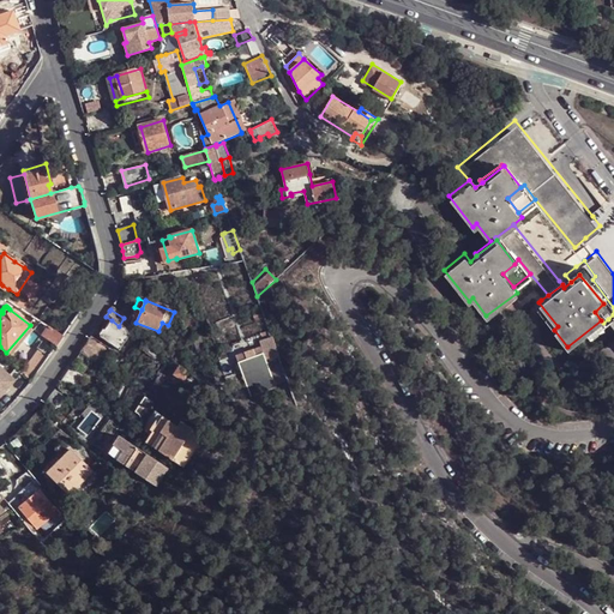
[(197,324),(194,315),(181,321),(184,330),(197,324)]
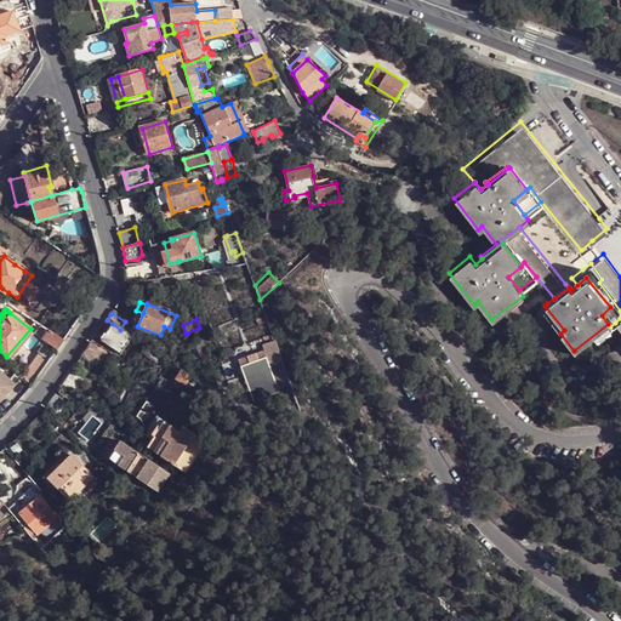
[(120,330),(113,324),(101,342),(120,355),(132,337),(120,330)]
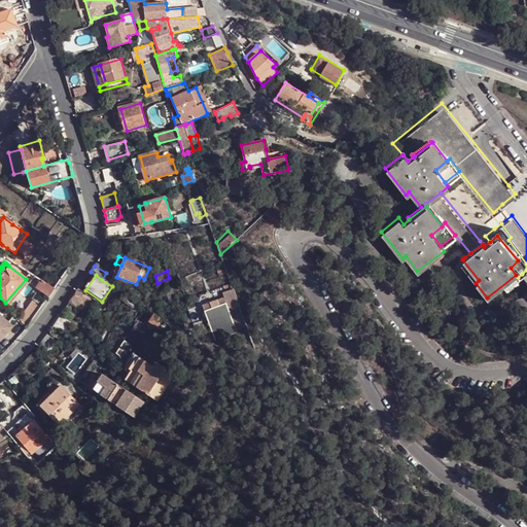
[(54,288),(41,280),(35,288),(48,296),(54,288)]
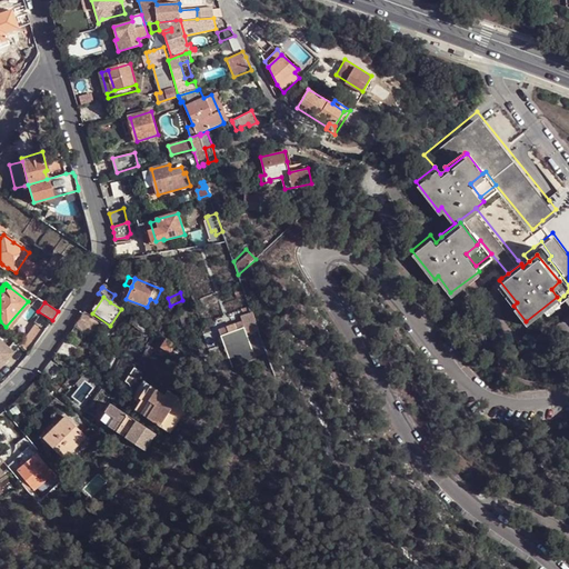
[(30,306),(27,303),(7,326),(10,329),(30,306)]
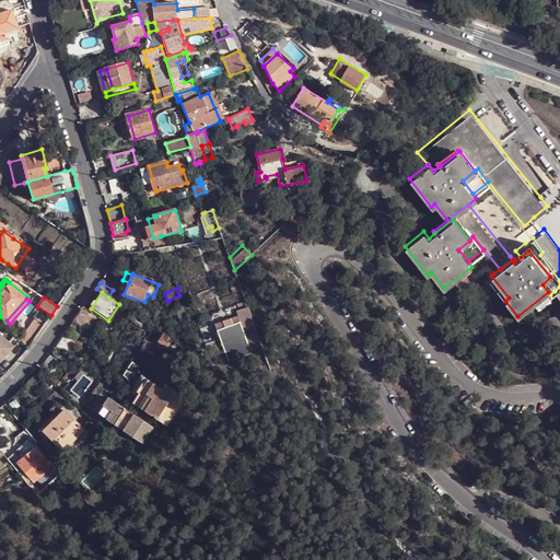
[(245,304),(240,305),(238,302),(236,304),(240,314),(247,311),(245,304)]
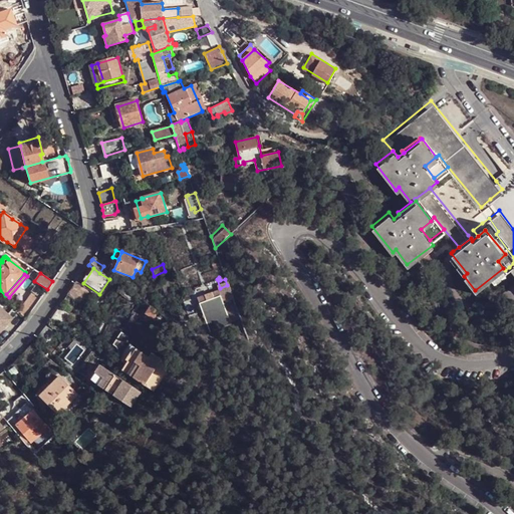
[(171,291),(168,282),(161,285),(164,294),(171,291)]
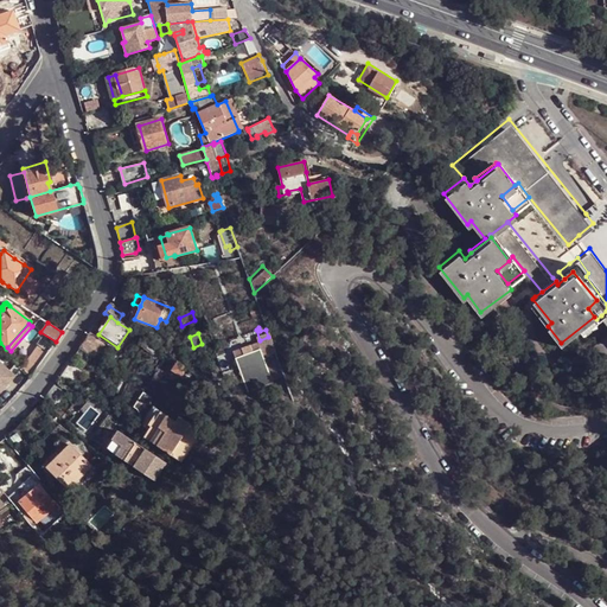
[(80,350),(97,363),(109,347),(90,334),(80,350)]
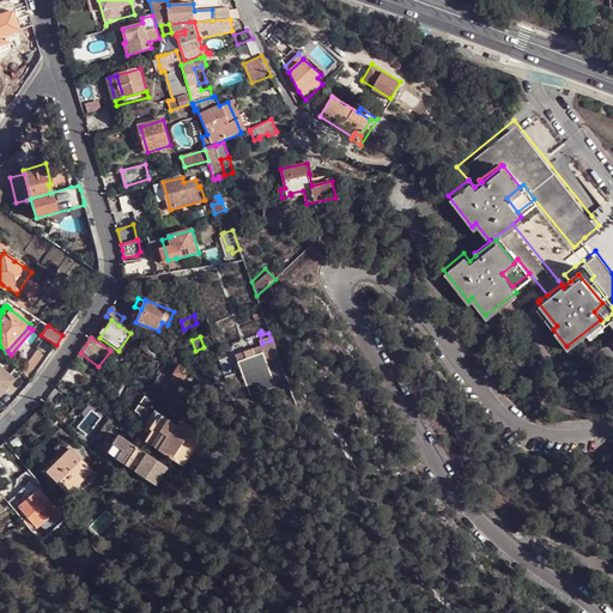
[(273,346),(271,340),(262,344),(259,345),(261,350),(273,346)]
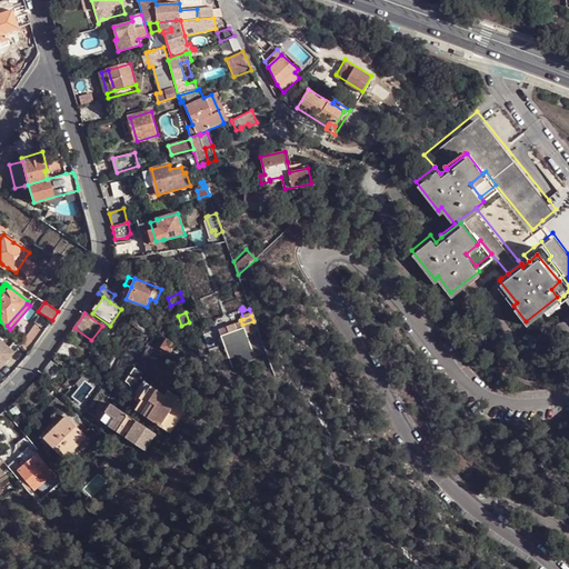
[(231,369),(255,361),(248,341),(259,338),(253,321),(242,325),(243,330),(220,338),(231,369)]
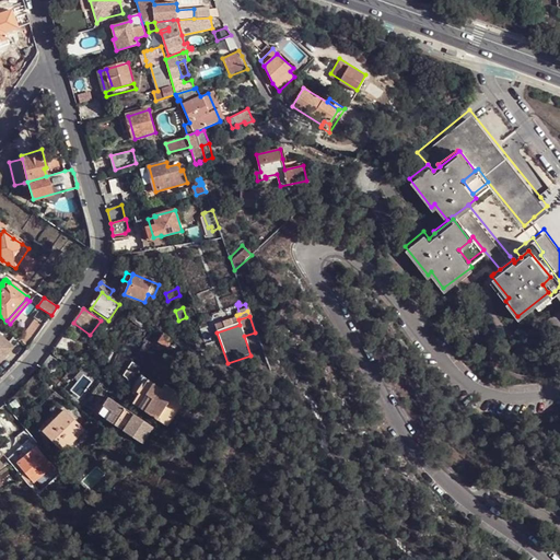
[(141,318),(138,317),(133,324),(140,328),(144,322),(141,318)]
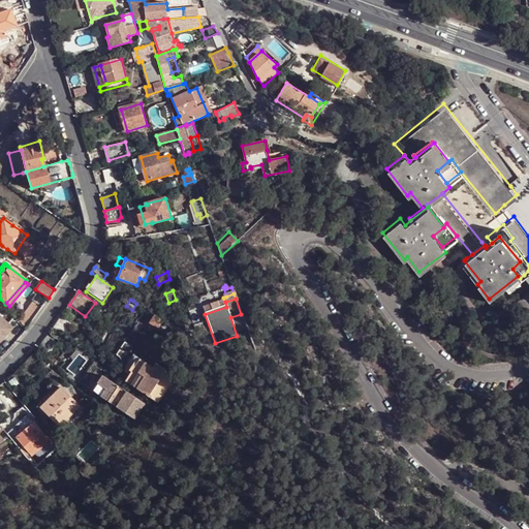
[(26,330),(34,318),(40,309),(32,304),(19,323),(26,330)]
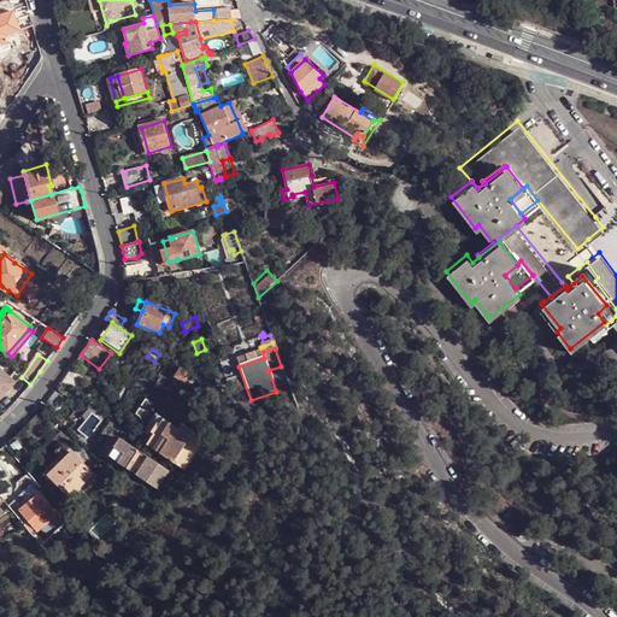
[(200,382),(180,368),(174,376),(184,383),(195,391),(200,382)]
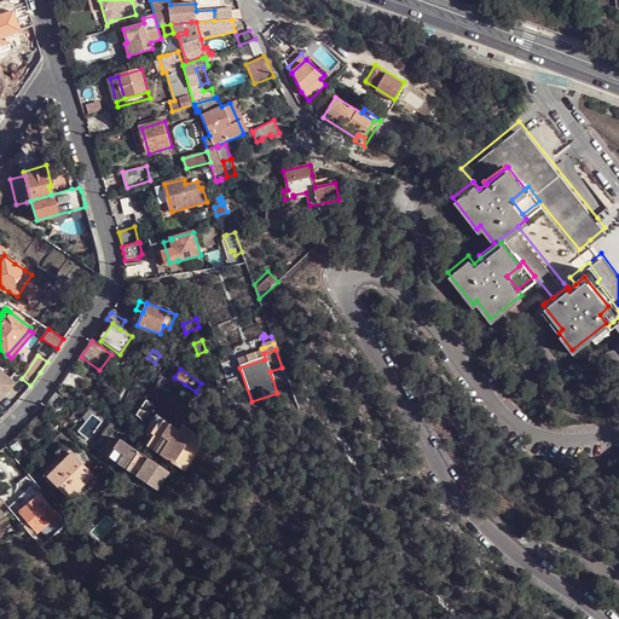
[(0,397),(13,383),(0,371),(0,397)]
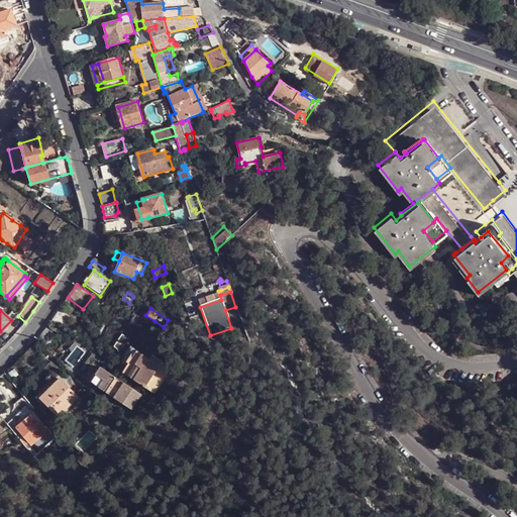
[(49,323),(64,332),(72,321),(58,312),(49,323)]
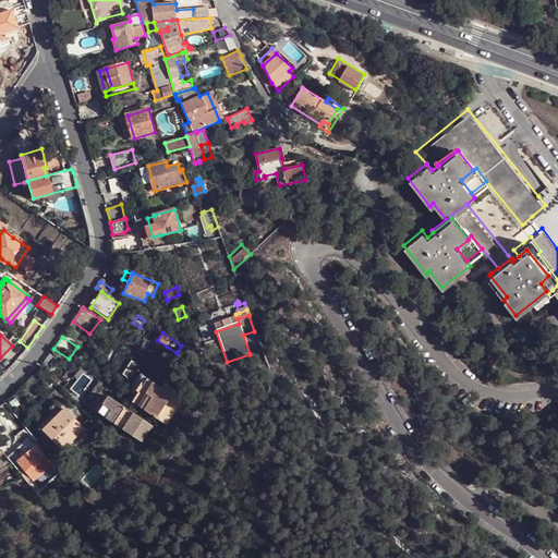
[(155,346),(164,352),(167,347),(157,340),(155,346)]
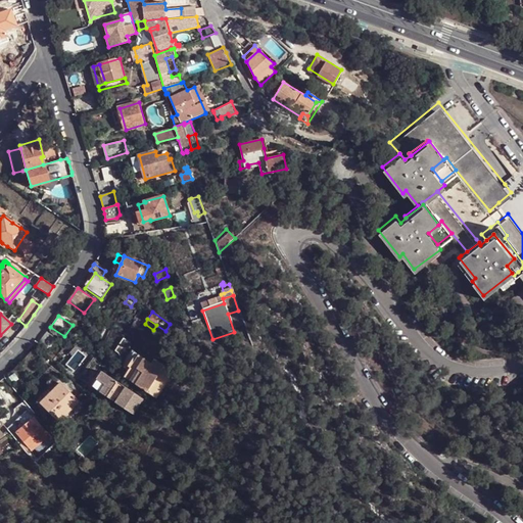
[(135,321),(128,333),(133,337),(141,323),(135,321)]
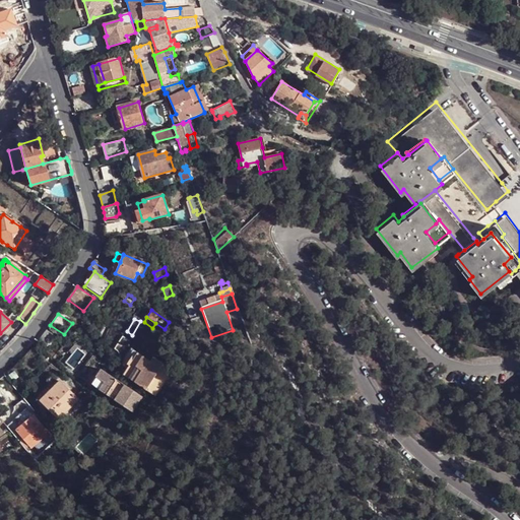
[(58,339),(47,330),(38,340),(49,349),(58,339)]
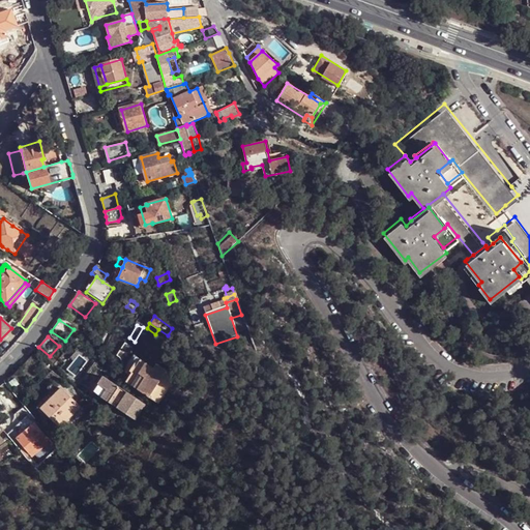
[(41,365),(32,356),(26,362),(21,369),(30,378),(41,365)]
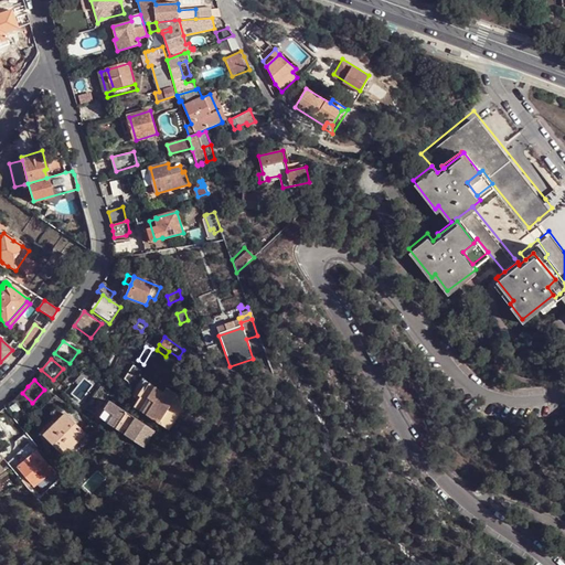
[(141,381),(129,398),(136,403),(148,385),(141,381)]
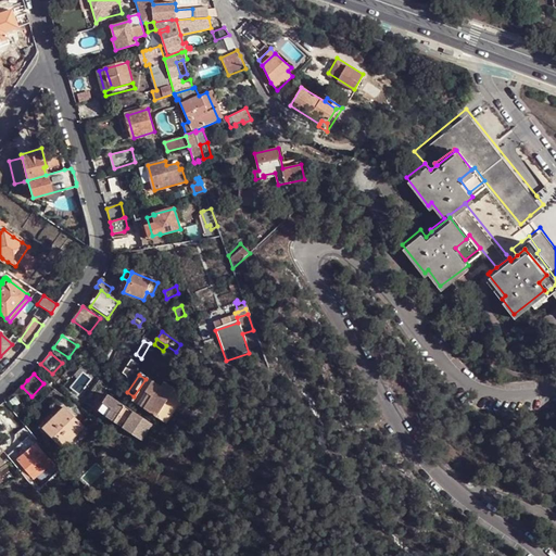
[(161,389),(146,379),(134,396),(131,401),(165,425),(185,397),(164,384),(161,389)]
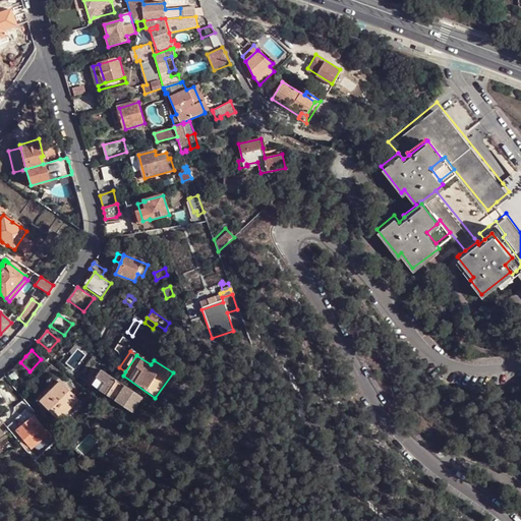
[(141,397),(101,369),(91,384),(104,395),(130,413),(141,397)]
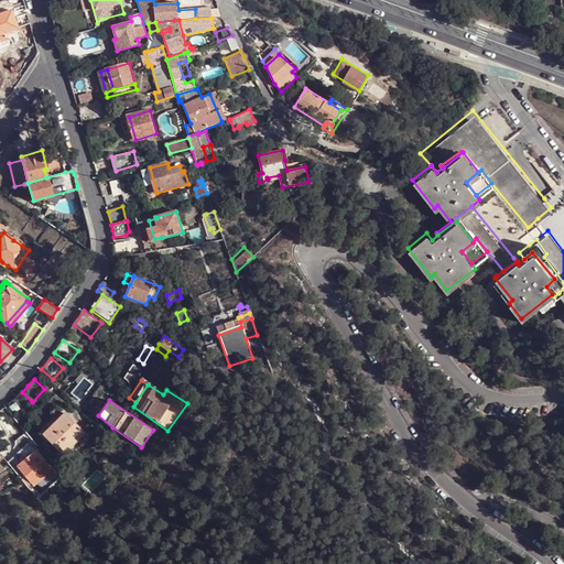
[(66,413),(45,434),(65,455),(86,433),(66,413)]
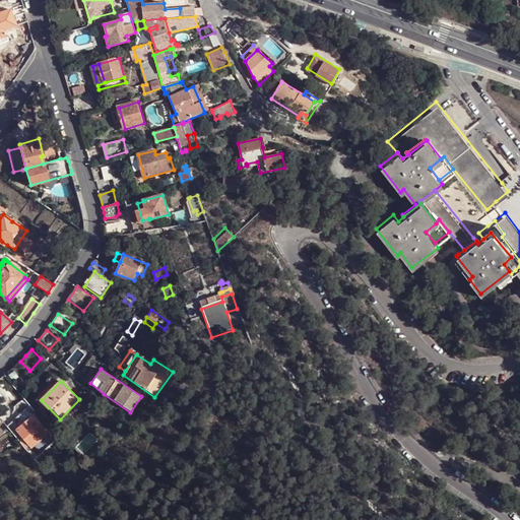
[(12,427),(30,449),(47,435),(48,434),(42,427),(45,425),(31,409),(12,427)]
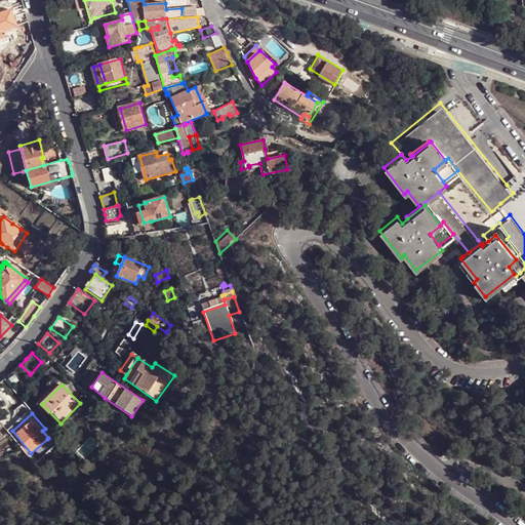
[(9,435),(0,423),(0,442),(5,438),(9,435)]
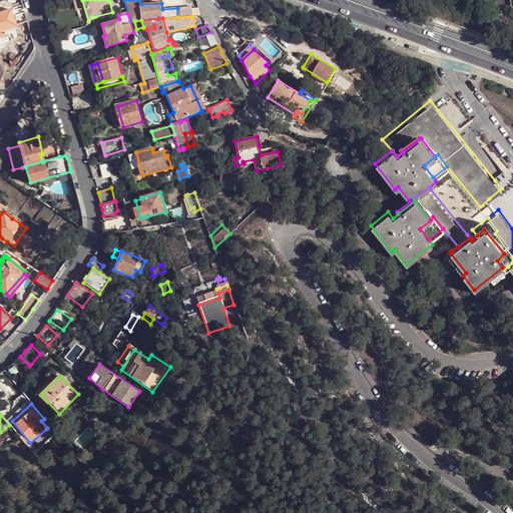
[(50,426),(44,419),(41,421),(47,428),(50,426)]
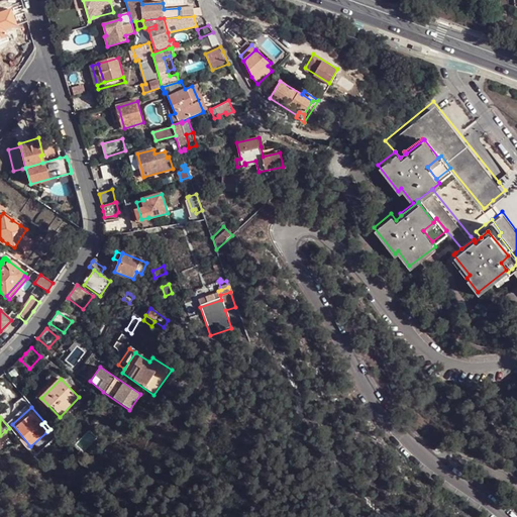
[(56,436),(50,429),(47,431),(46,432),(53,438),(56,436)]
